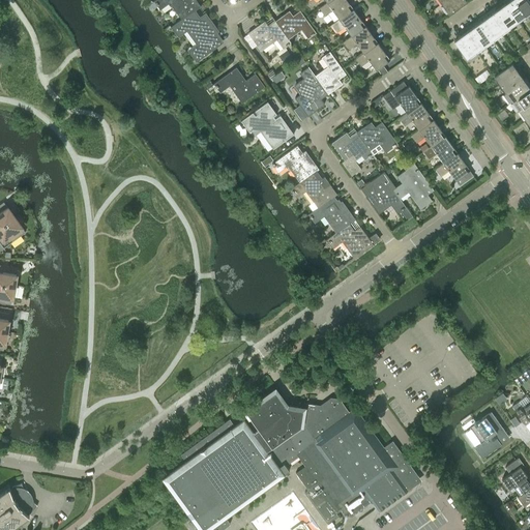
[(155,0),(160,8),(169,2),(181,20),(182,20),(195,10),(196,10),(201,6),(197,0),(155,0)]
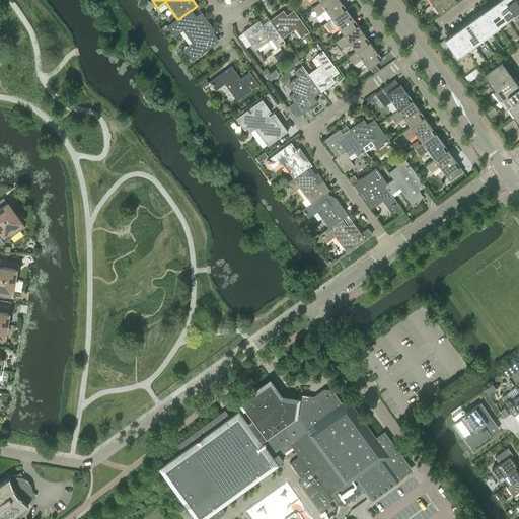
[(339,0),(322,0),(320,2),(312,8),(317,15),(325,9),(332,18),(346,9),(339,0)]
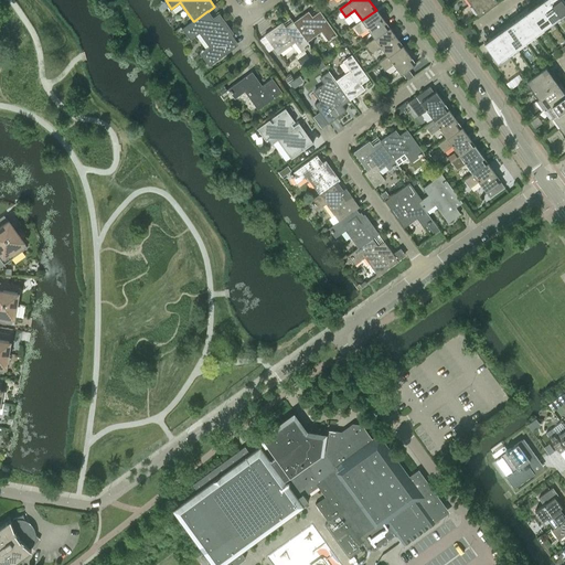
[(475,0),(471,2),(478,12),(494,0),(475,0)]
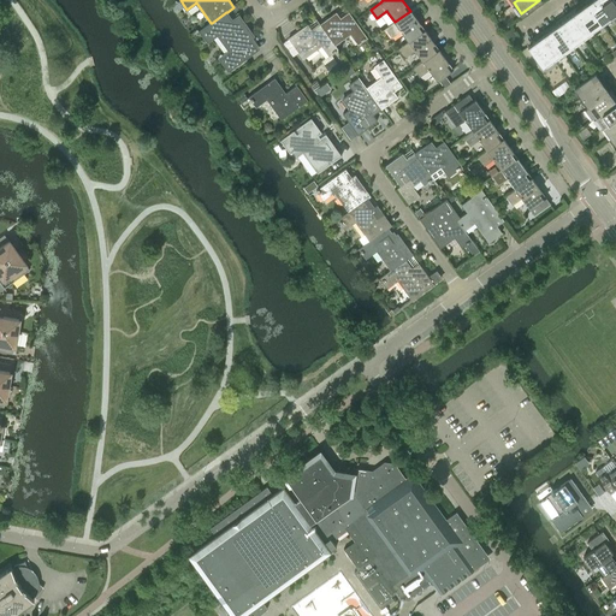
[(611,16),(599,0),(590,0),(586,3),(602,23),(611,16)]
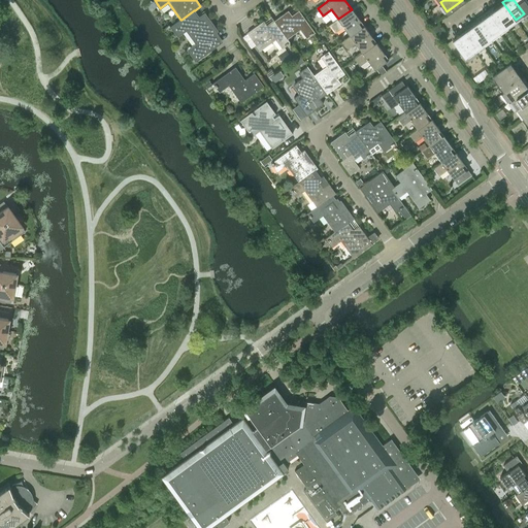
[(527,2),(526,0),(514,0),(524,13),(527,10),(527,2)]
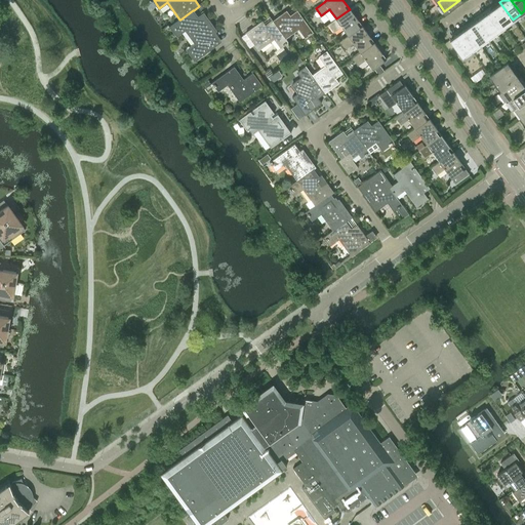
[(499,2),(491,8),(503,26),(513,19),(499,2)]
